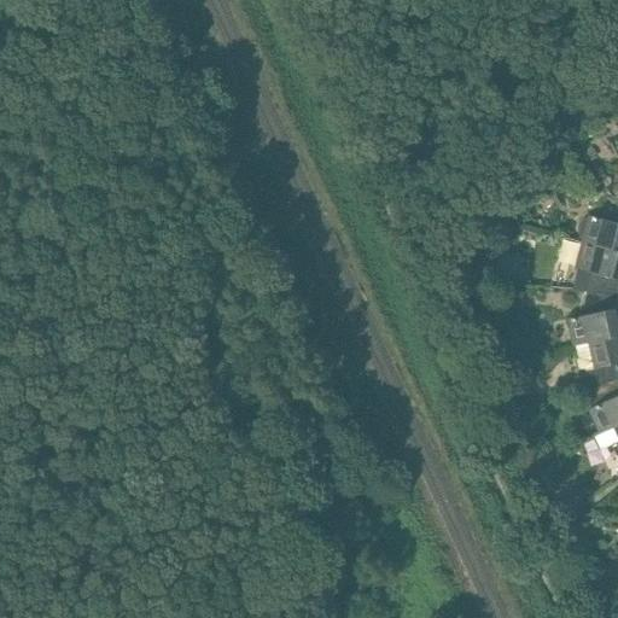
[(617,209),(614,222),(589,216),(583,243),(617,251),(617,209)]
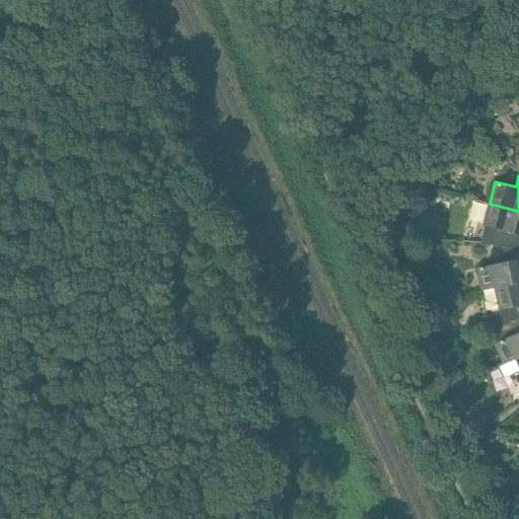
[(518,211),(490,204),(484,226),(498,229),(494,244),(518,248),(518,211)]
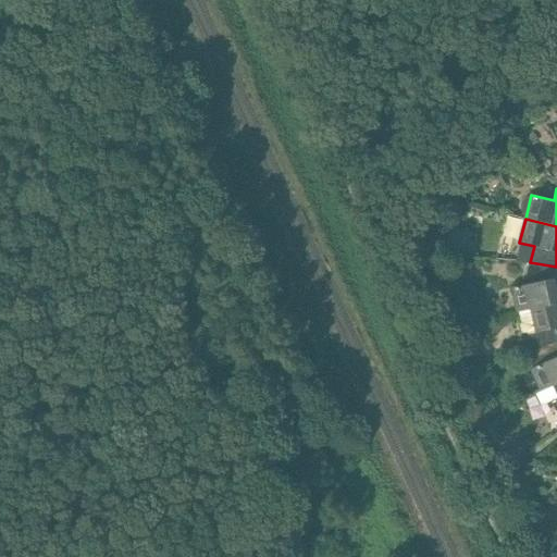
[(556,288),(556,267),(530,262),(523,285),(512,288),(518,312),(520,312),(531,309),(556,302),(556,291),(556,288)]
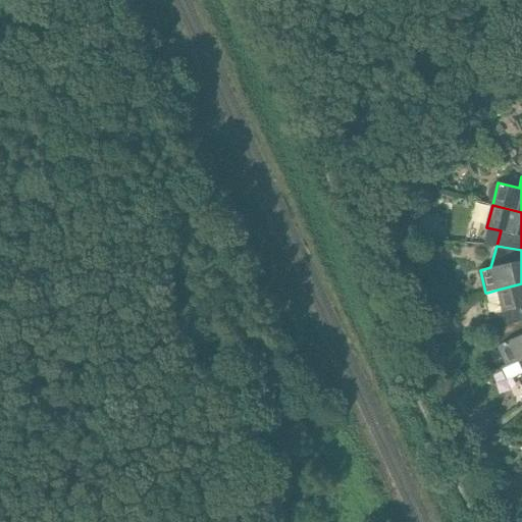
[(498,290),(487,293),(489,302),(488,305),(489,310),(491,312),(494,311),(499,327),(521,320),(521,283),(498,290)]
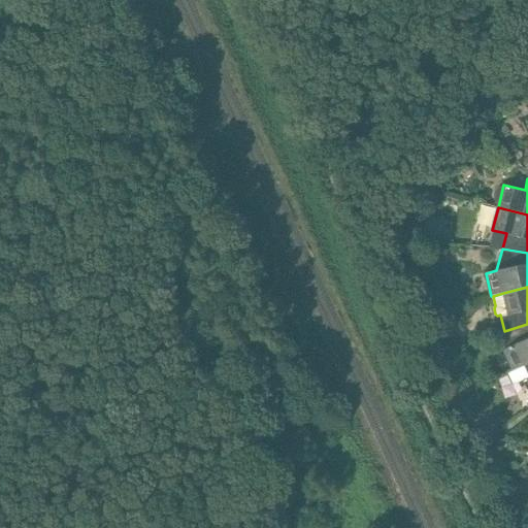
[(527,363),(527,324),(504,331),(507,348),(503,350),(514,371),(525,365),(527,363)]
